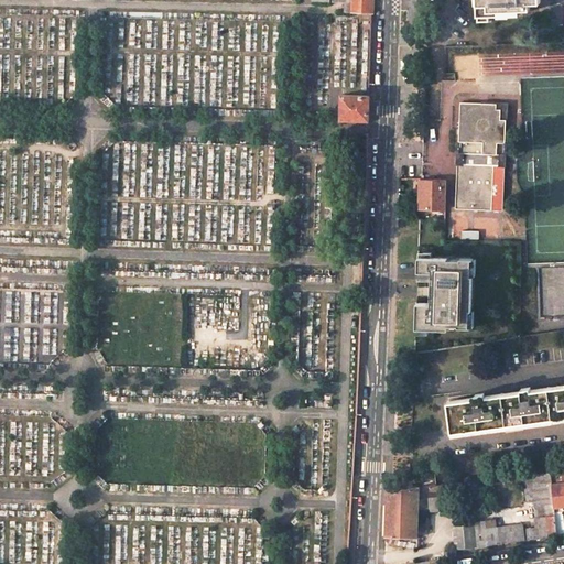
[(345,0),(345,2),(345,12),(372,13),(372,0),(345,0)]
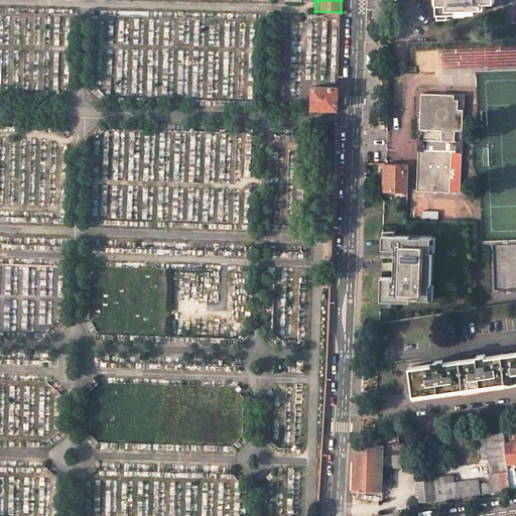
[(433,0),(433,4),(437,4),(437,19),(447,18),(447,13),(457,13),(457,14),(467,14),(467,12),(476,12),(476,8),(485,8),(485,2),(494,2),(494,0),(433,0)]
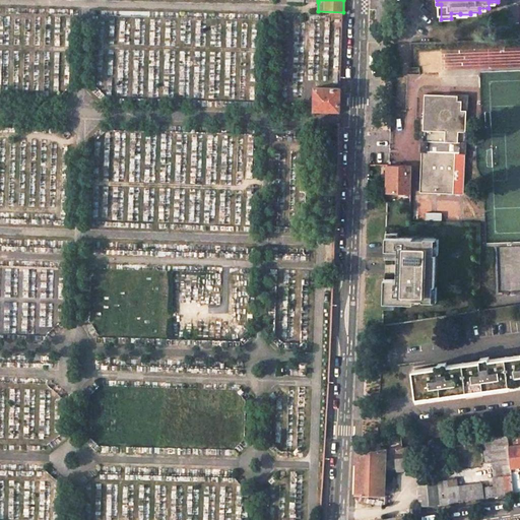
[(340,88),(315,87),(315,110),(340,110),(340,101),(340,88)]
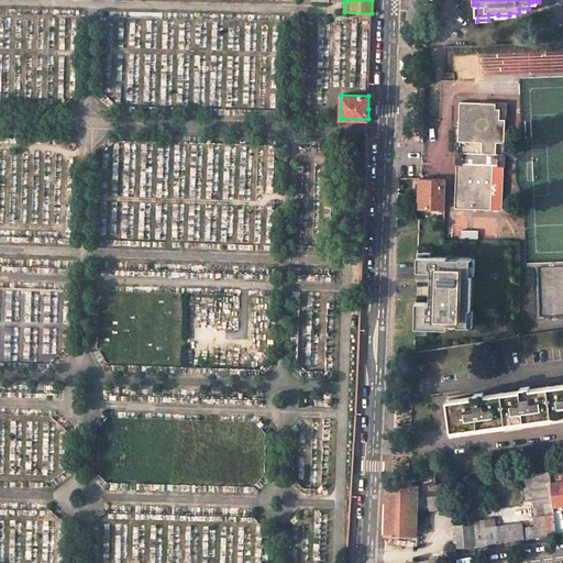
[(496,103),(460,102),(457,153),(462,153),(461,164),(499,166),(500,155),(504,155),(505,120),(499,119),(500,109),(496,109),(496,103)]
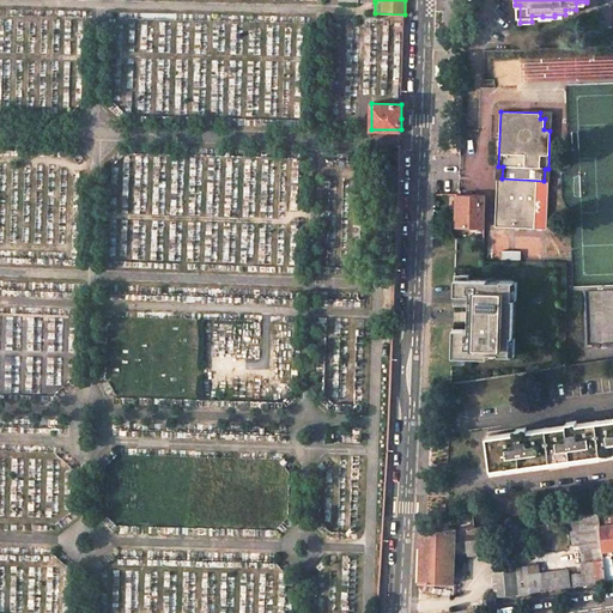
[(551,119),(551,113),(540,113),(540,119),(545,119),(544,129),(550,131),(551,119)]
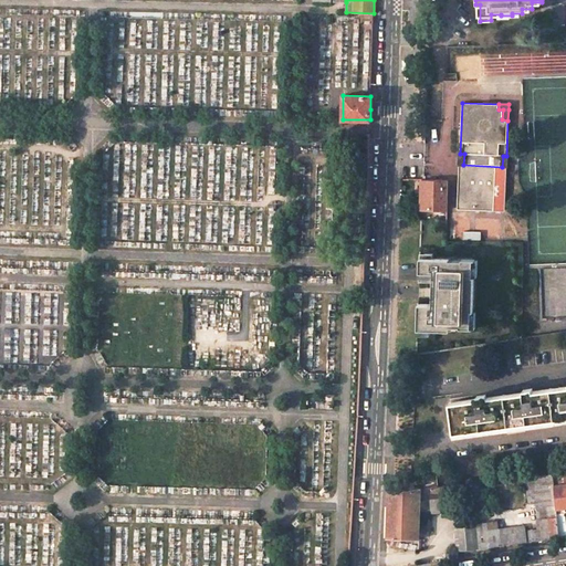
[(463,165),(460,165),(458,209),(493,210),(504,210),(505,167),(502,167),(463,165)]
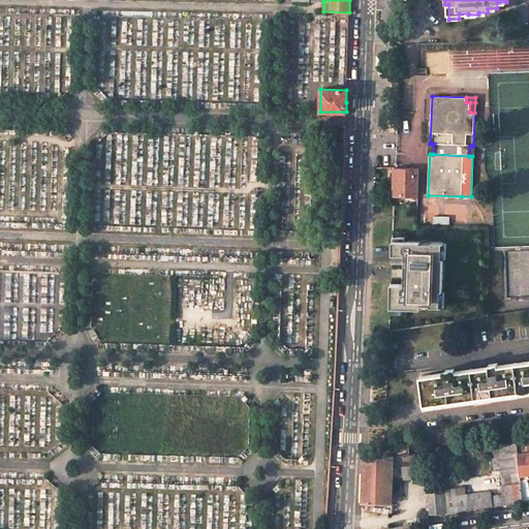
[(395,167),(394,167),(394,195),(417,195),(418,168),(395,167)]
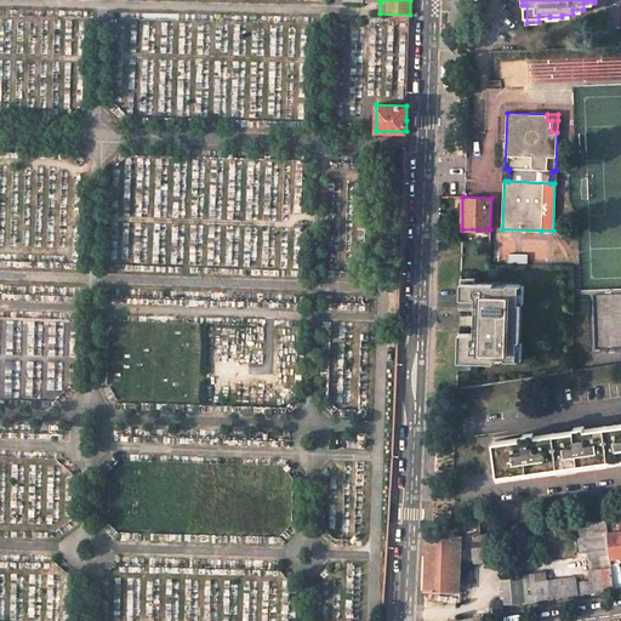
[(403,214),(392,212),(392,233),(402,234),(403,214)]
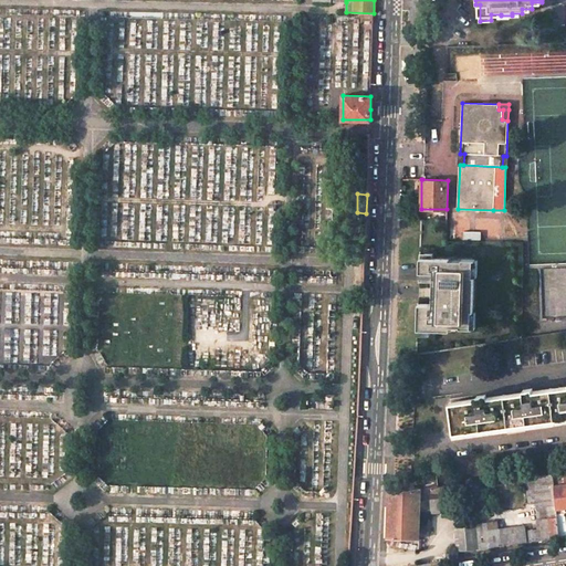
[(418,303),(418,329),(450,331),(450,326),(459,326),(460,327),(471,328),(471,311),(473,311),(474,276),(472,276),(473,259),(462,259),(462,261),(449,260),(449,259),(420,258),(419,281),(433,282),(432,292),(432,304),(418,303)]
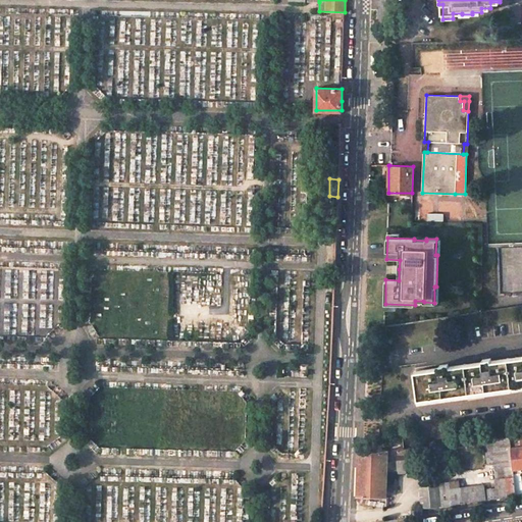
[(439,367),(415,371),(419,399),(521,384),(521,356),(490,360),(490,358),(482,359),(482,362),(449,366),(448,363),(439,364),(439,367)]
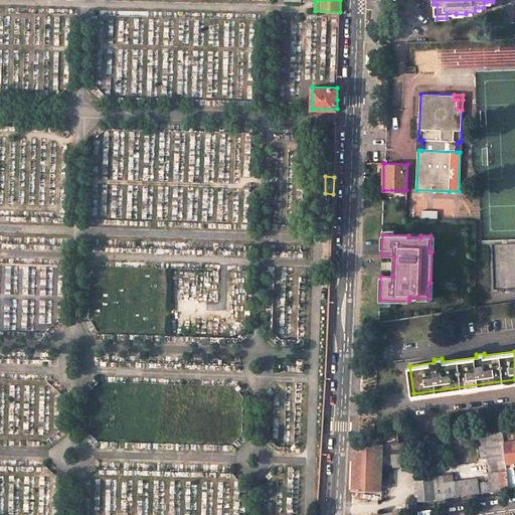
[(514,430),(512,430),(514,441),(503,442),(506,462),(514,461),(514,463),(514,464),(514,430)]
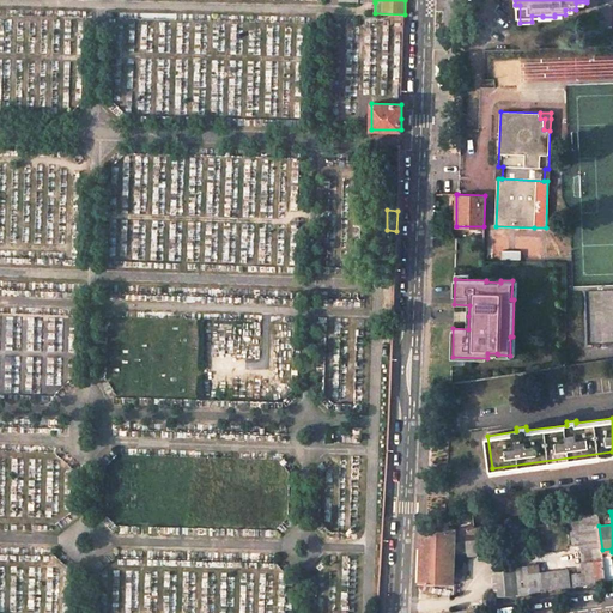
[(598,513),(569,516),(572,546),(581,545),(582,563),(602,559),(602,550),(599,526),(598,513)]
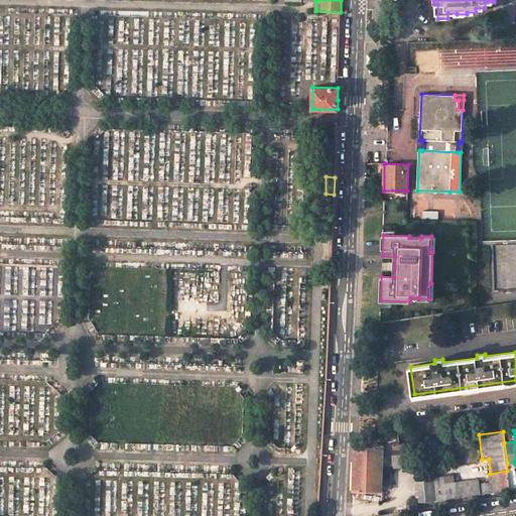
[(388,444),(398,443),(397,434),(387,435),(388,444)]
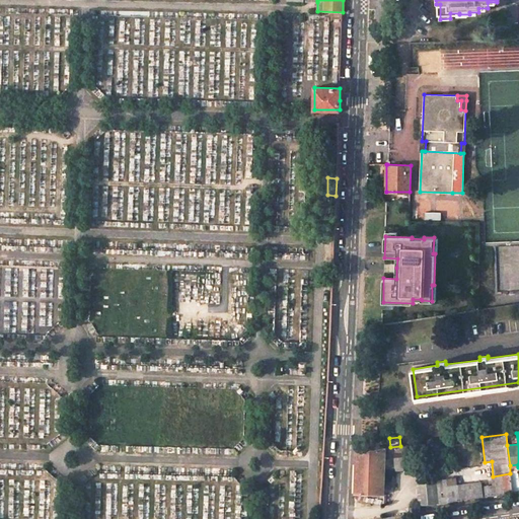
[(390,447),(385,448),(384,457),(395,456),(410,454),(410,445),(400,446),(390,447)]
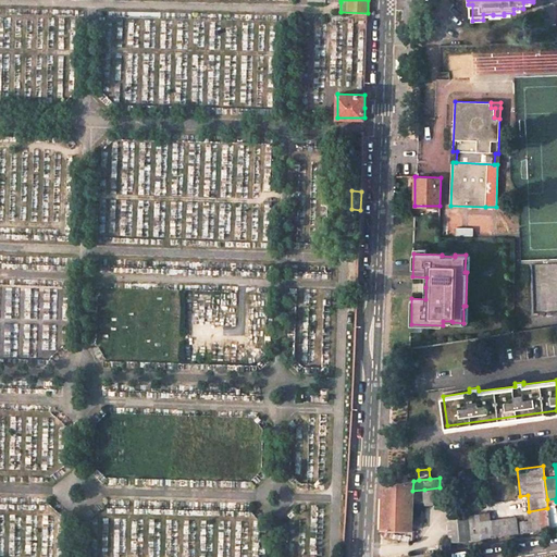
[(404,482),(383,484),(382,507),(381,530),(411,531),(412,491),(413,481),(404,482)]
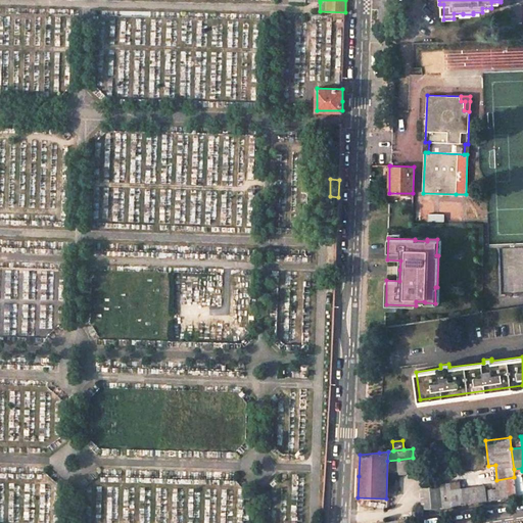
[(496,480),(495,480),(496,489),(488,491),(489,501),(516,496),(514,477),(496,480)]
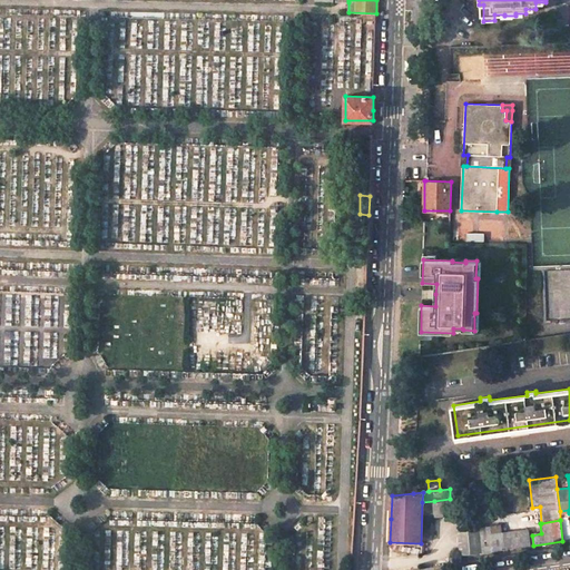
[(490,526),(480,528),(482,553),(530,546),(528,529),(491,534),(490,526)]
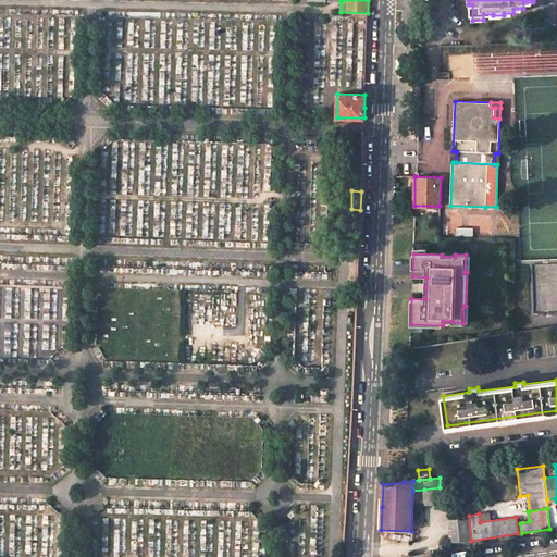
[(469,516),(448,519),(450,543),(471,541),(469,516)]
